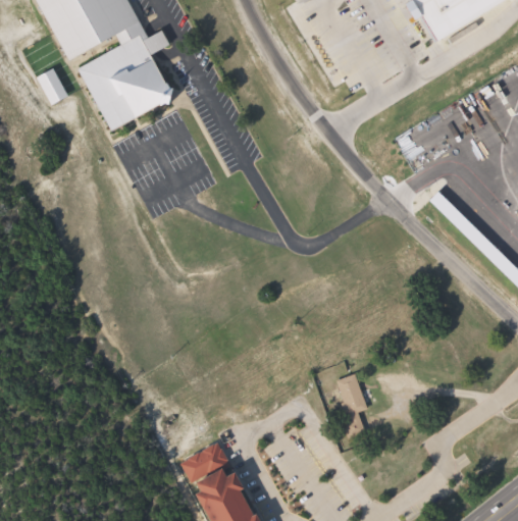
[(128,0),(147,37),(164,29),(171,45),(156,52),(178,97),(109,131),(78,66),(120,45),(116,38),(66,61),(36,0),(128,0)]
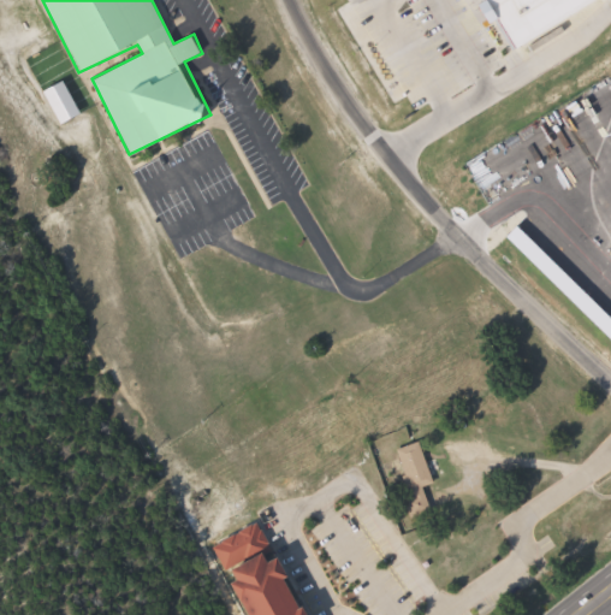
[(478,0),(509,52),(592,0),(478,0)]
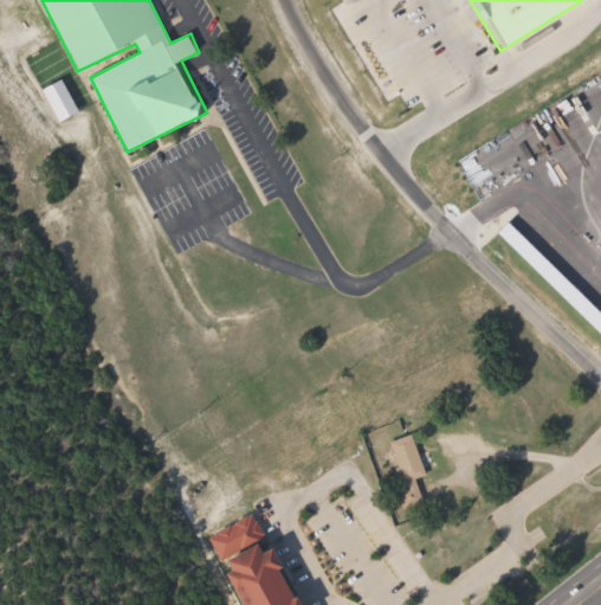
[(426,475),(415,477),(422,502),(408,507),(387,443),(413,435),(426,475)]
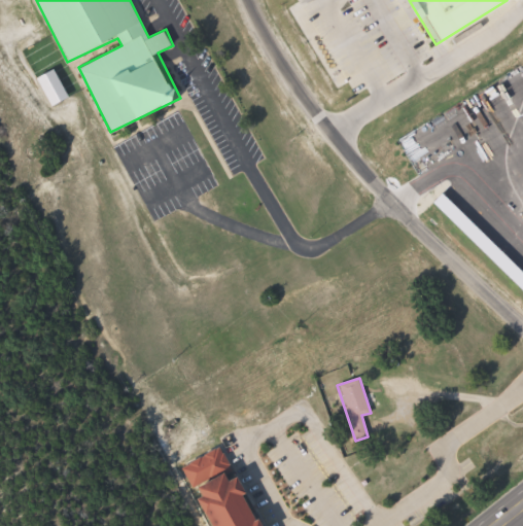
[(177,464),(196,498),(188,502),(201,525),(254,525),(225,474),(233,470),(217,443),(177,464)]
